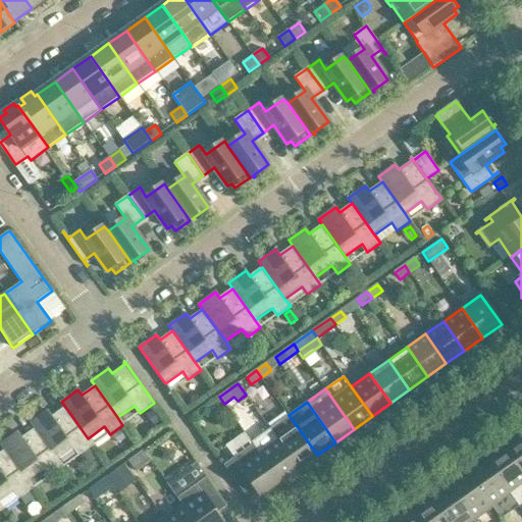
[(48,411),(31,423),(35,428),(57,460),(73,449),(79,457),(93,447),(88,438),(65,407),(52,416),(48,411)]
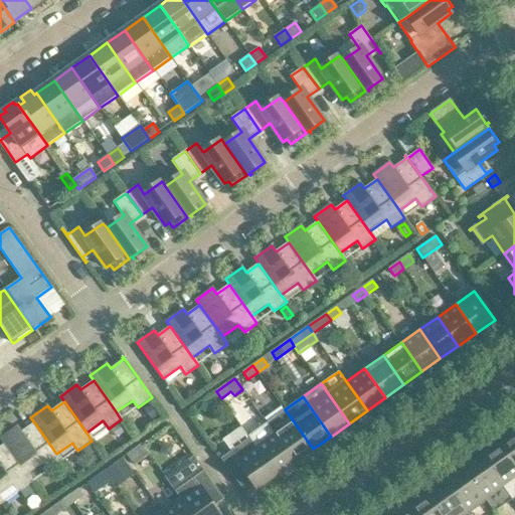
[(153,405),(146,410),(153,419),(160,414),(153,405)]
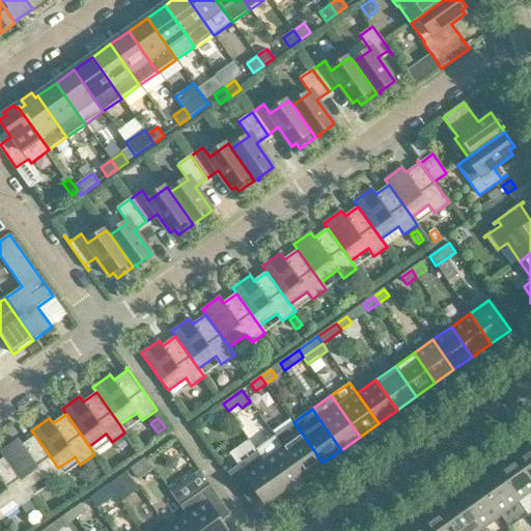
[(274,435),(282,446),(303,476),(323,463),(294,422),(274,435)]
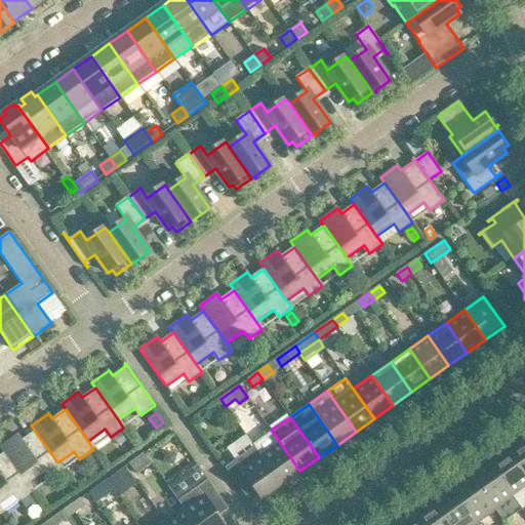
[(1,447),(5,452),(28,484),(43,474),(48,481),(64,471),(57,462),(35,431),(23,440),(18,435),(1,447)]
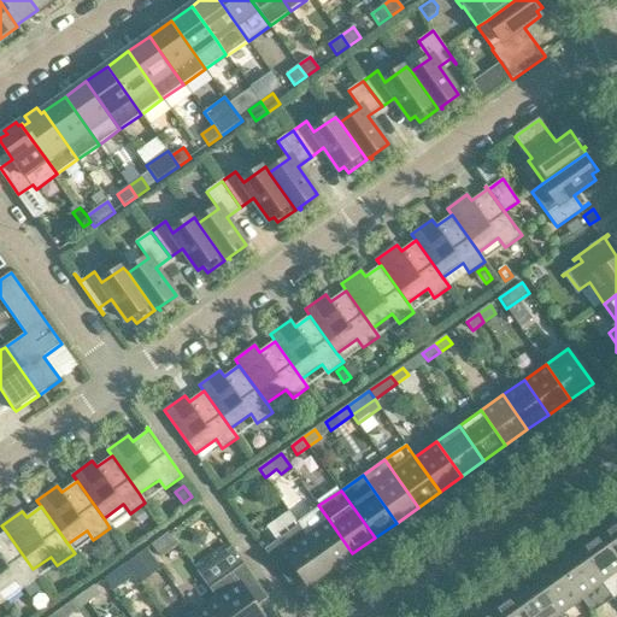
[(141,509),(134,513),(141,524),(148,519),(141,509)]
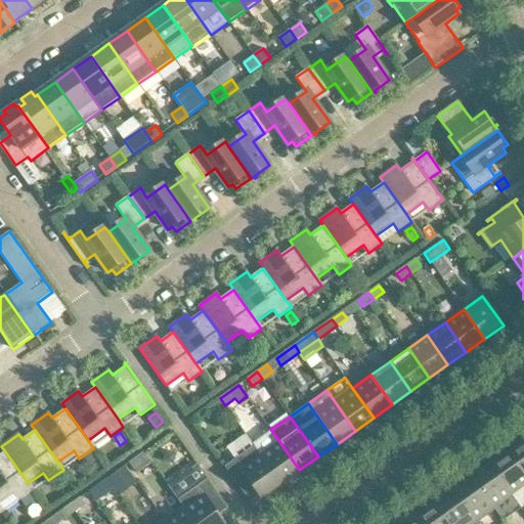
[(299,470),(278,440),(260,453),(280,483),(299,470)]
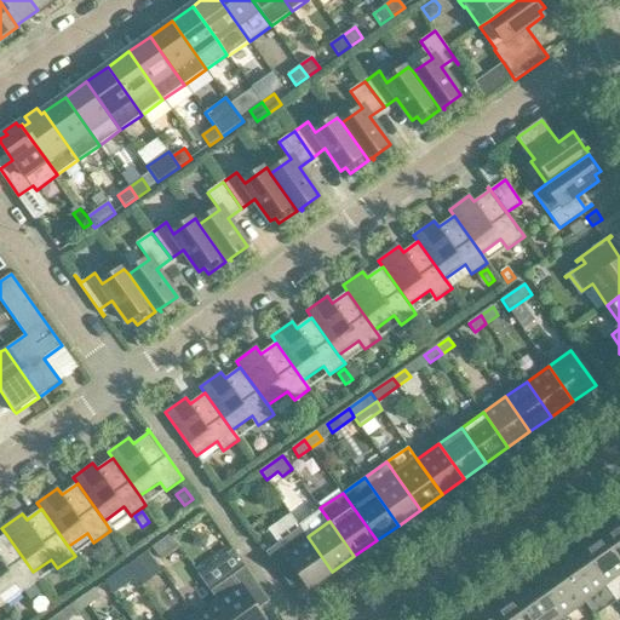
[(619,560),(619,524),(612,530),(603,537),(619,560)]
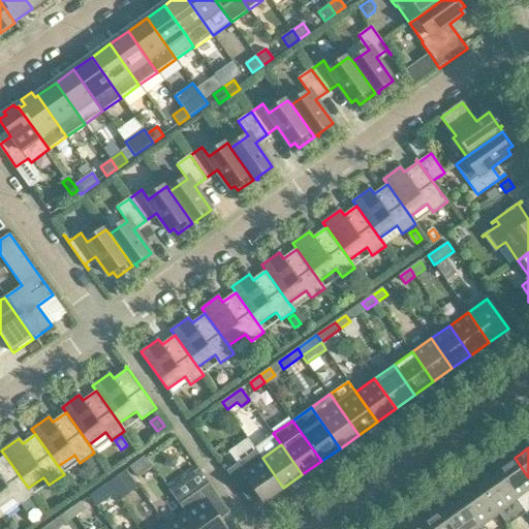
[(283,488),(262,458),(256,450),(227,471),(248,500),(258,493),(265,501),(283,488)]
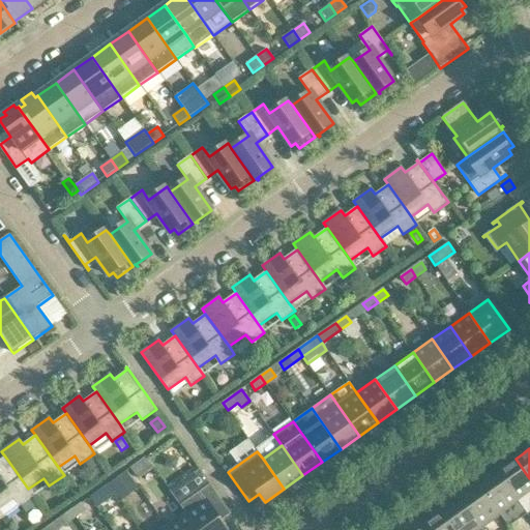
[(0,508),(13,499),(19,507),(21,505),(30,499),(33,497),(28,489),(5,457),(0,460),(0,508)]
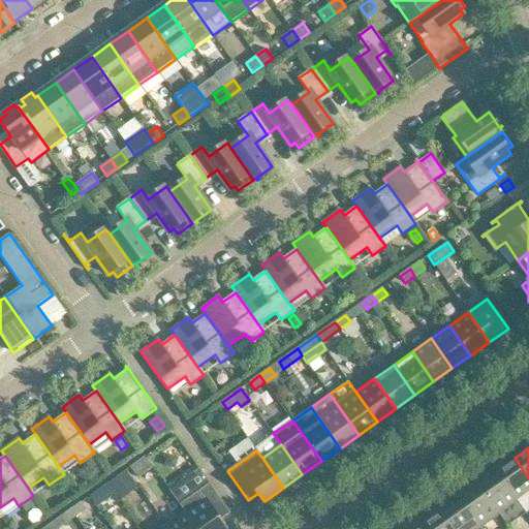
[(146,457),(130,467),(137,477),(153,467),(146,457)]
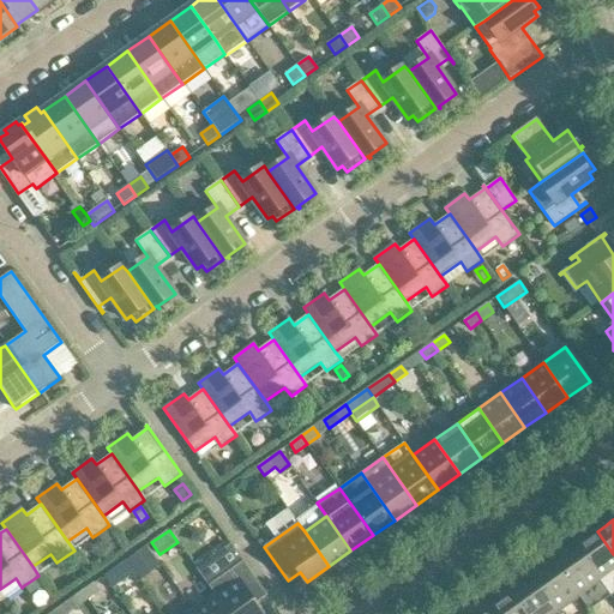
[(613,593),(613,554),(597,531),(576,547),(611,595),(611,596),(613,593)]
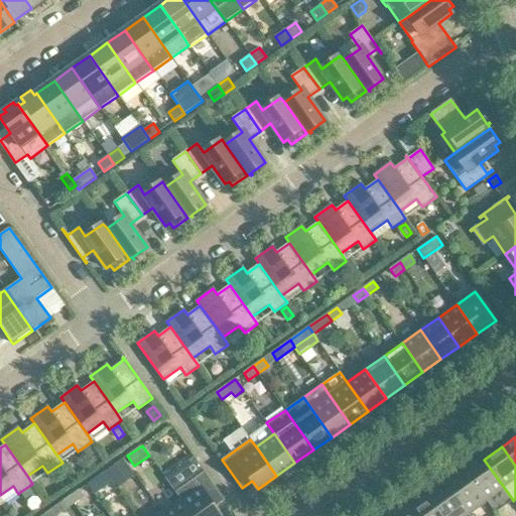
[(110,478),(113,481),(121,475),(127,483),(136,477),(131,470),(123,459),(116,465),(106,472),(110,478)]
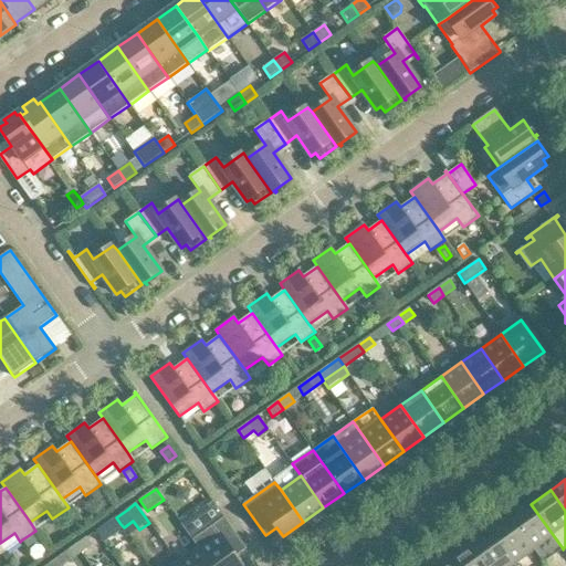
[(198,548),(210,565),(241,565),(242,565),(236,557),(247,548),(213,503),(181,525),(196,544),(198,548)]
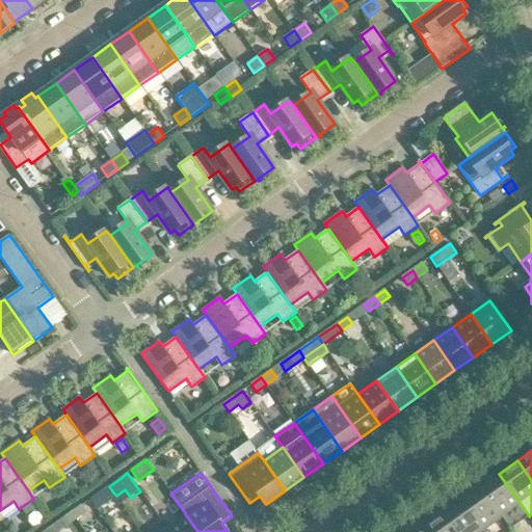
[(480,486),(502,516),(510,529),(529,515),(499,474),(480,486)]
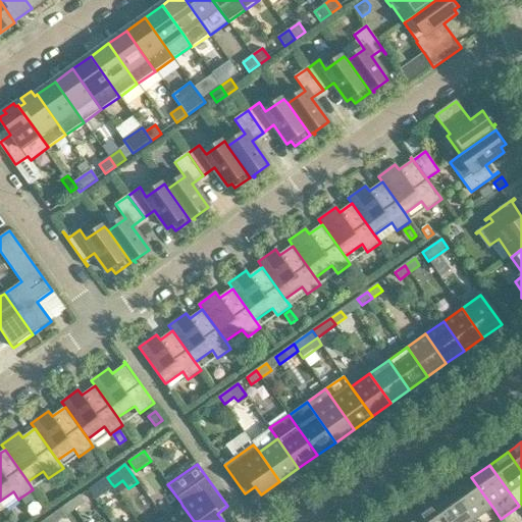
[(111,483),(107,477),(89,489),(95,500),(107,491),(104,488),(111,483)]
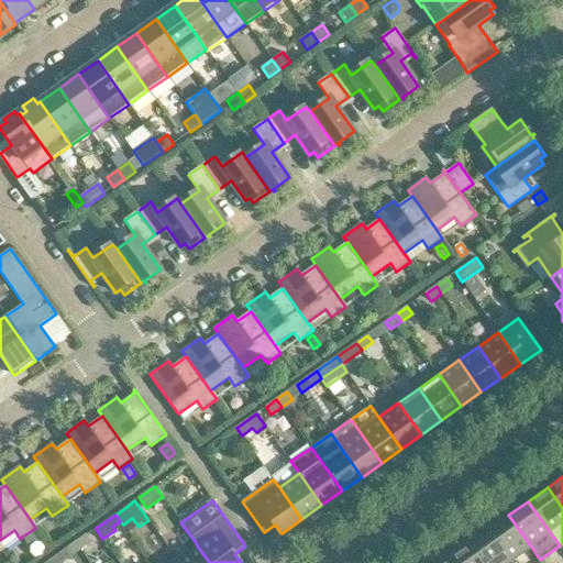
[(511,561),(531,547),(508,515),(488,529),(511,561)]
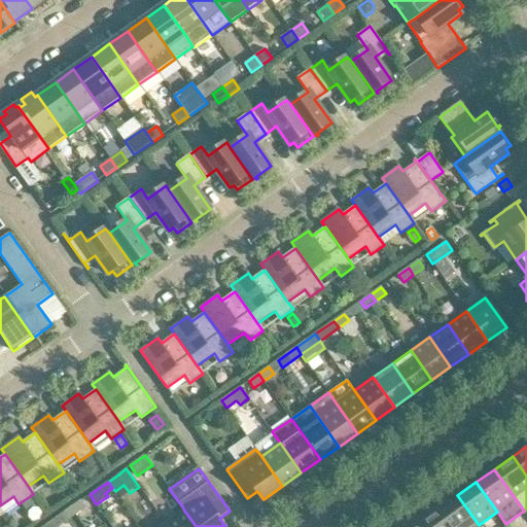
[(451,526),(475,526),(479,525),(457,495),(438,508),(451,526)]
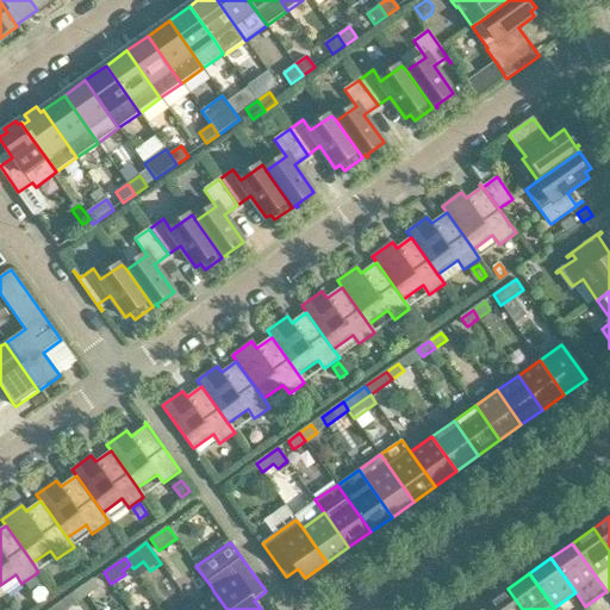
[(35,574),(24,582),(30,591),(41,584),(35,574)]
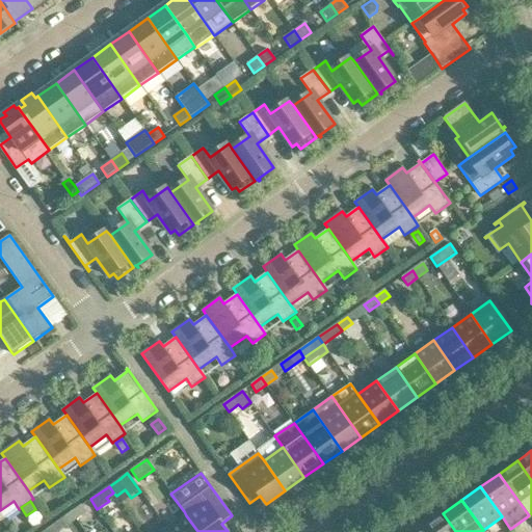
[(72,512),(76,520),(86,512),(81,505),(72,512)]
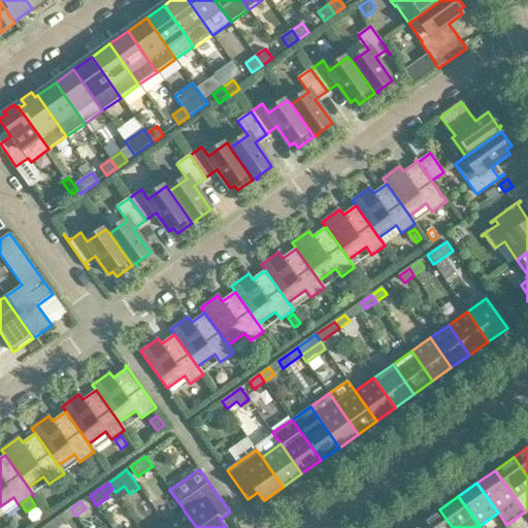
[(75,516),(71,508),(52,522),(56,527),(58,527),(65,523),(75,516)]
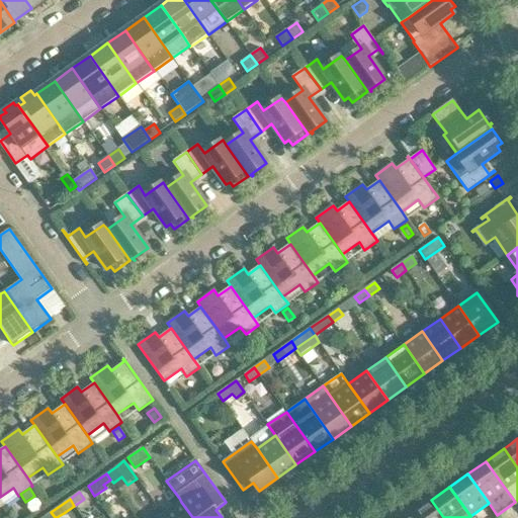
[(416,517),(443,517),(431,500),(413,513),(416,517)]
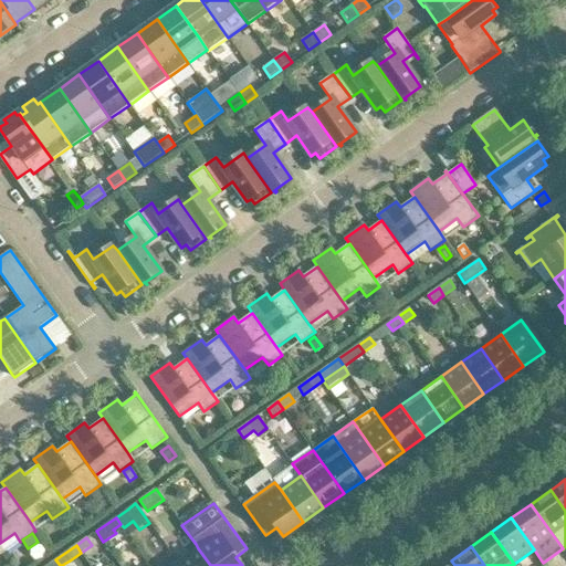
[(180,565),(210,565),(198,548),(178,563),(180,565)]
